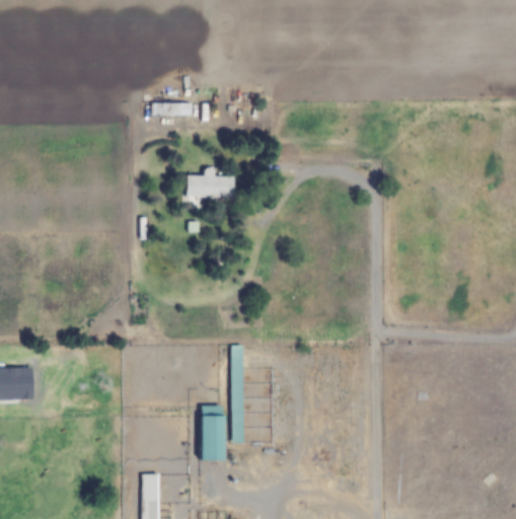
[(152,116),(193,116),(193,103),(152,103),(152,116)]
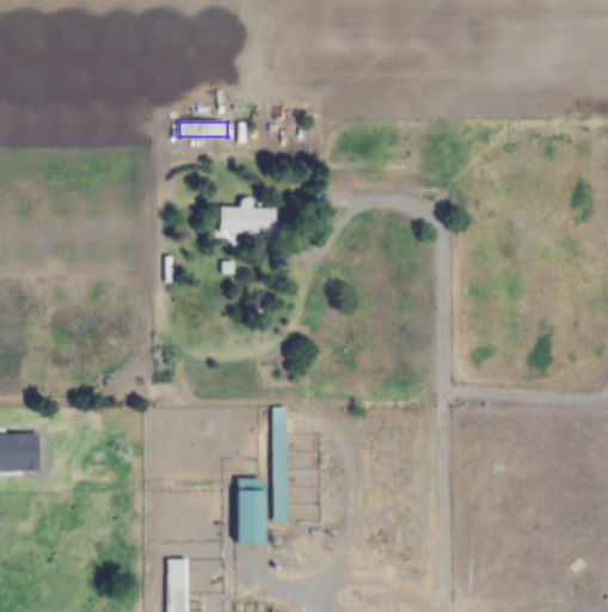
[(275,232),(275,200),(238,200),(238,207),(217,207),(217,232),(275,232)]
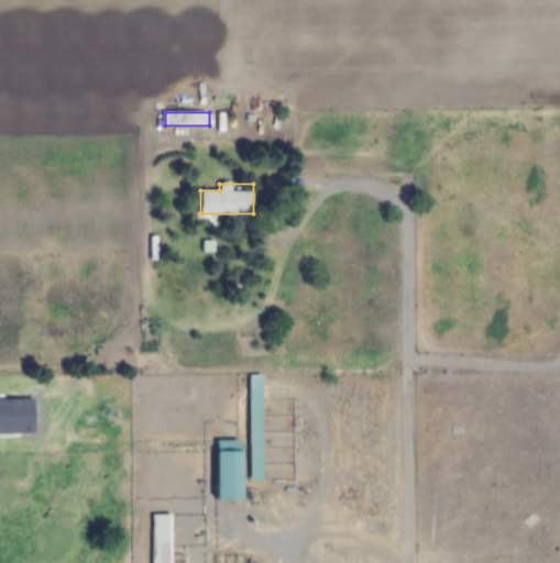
[(261,375),(251,375),(251,481),(261,481),(261,375)]
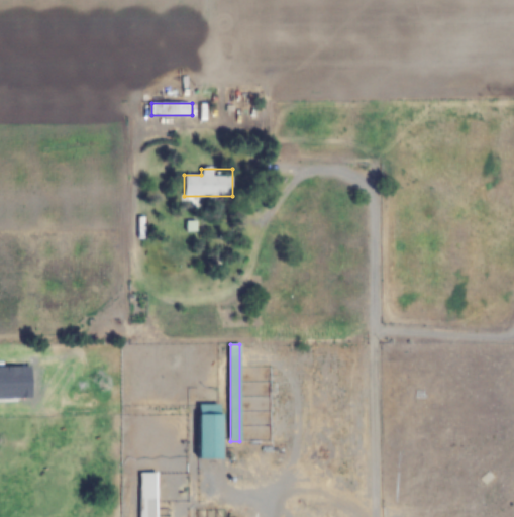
[(219,458),(219,404),(196,404),(196,458),(219,458)]
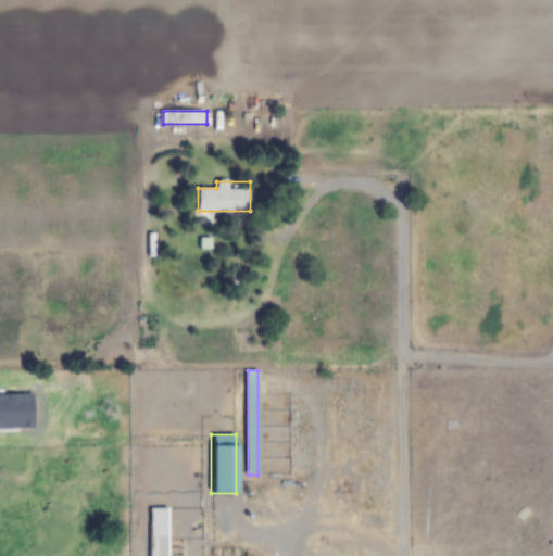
[(152,555),(185,555),(185,552),(183,552),(183,545),(171,545),(171,508),(153,508),(152,555)]
